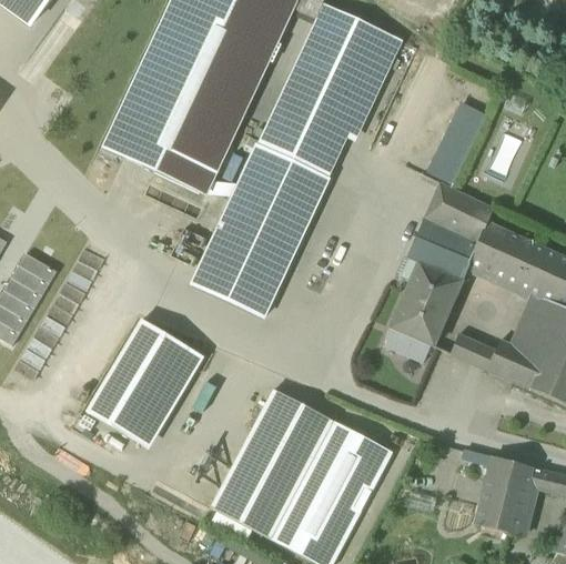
[(0,0),(0,2),(30,24),(48,0),(0,0)]
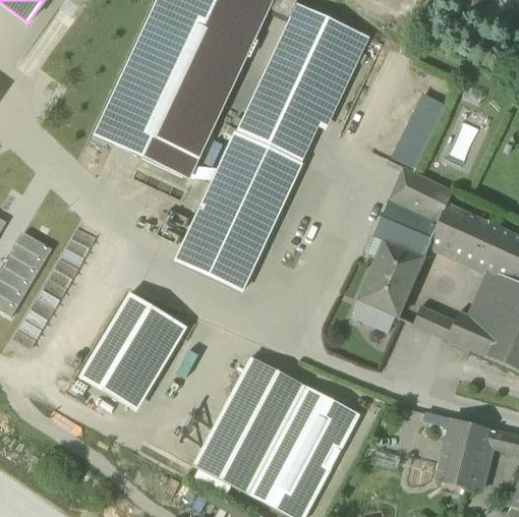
[(158,0),(96,134),(188,177),(271,0),(158,0)]
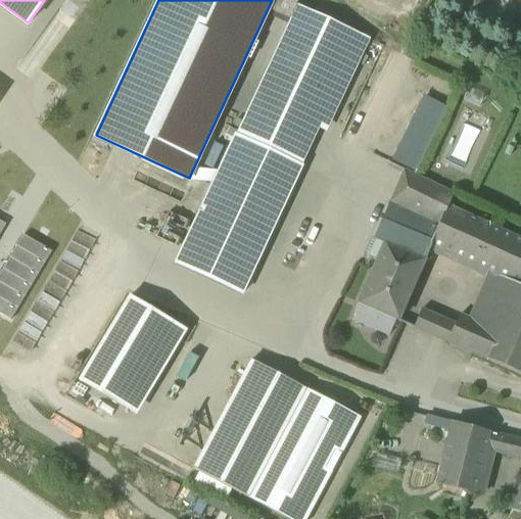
[(298,2),(238,132),(302,162),(363,33),(298,2)]
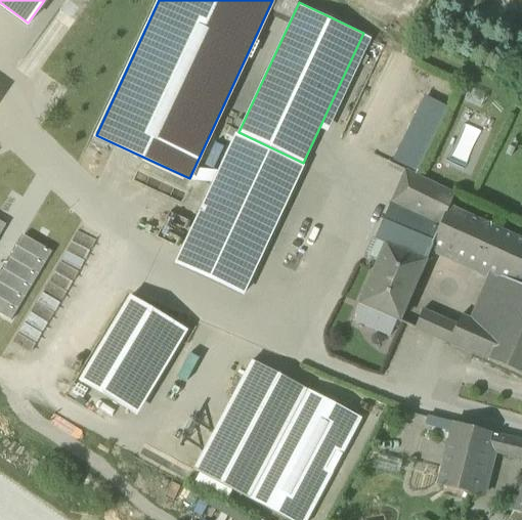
[(426,94),(395,159),(419,170),(449,105),(426,94)]
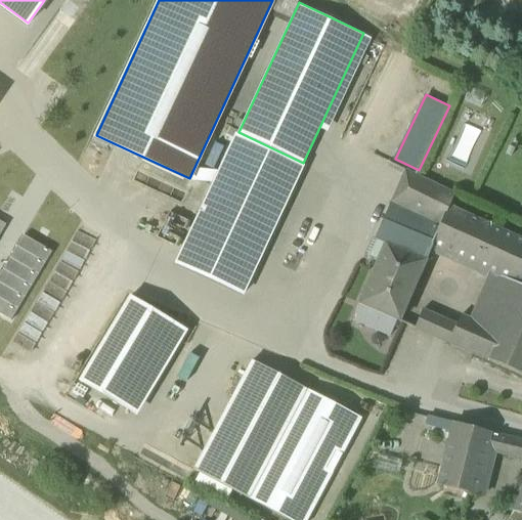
[(303,163),(238,132),(237,132),(177,262),(243,293),(303,163)]
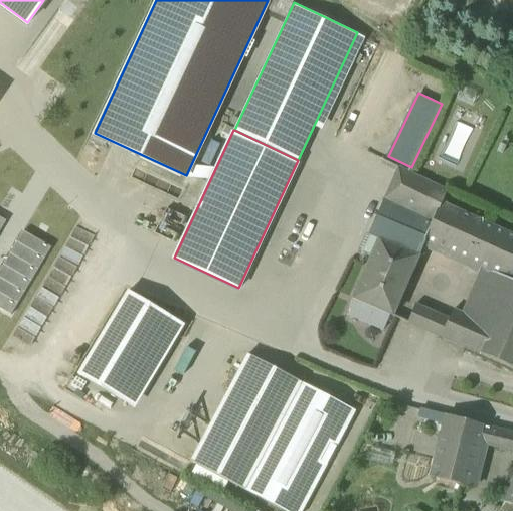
[(385,195),(434,216),(441,199),(442,200),(449,187),(399,164),(385,195)]
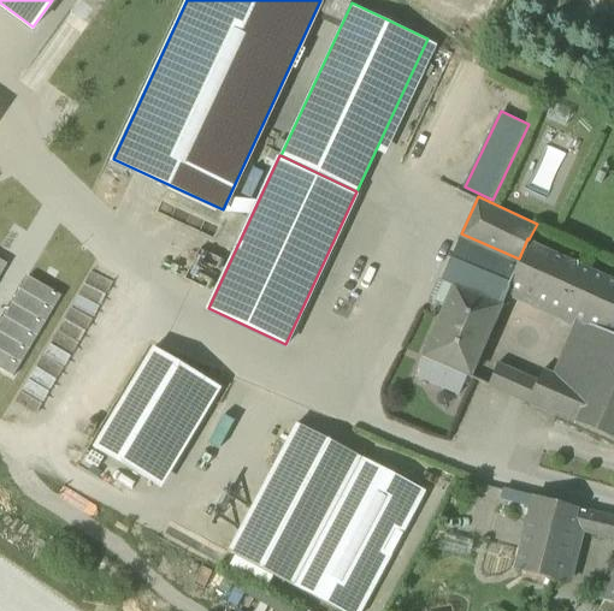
[(461,233),(442,278),(454,284),(455,283),(502,303),(509,285),(521,260),(519,259),(461,233)]
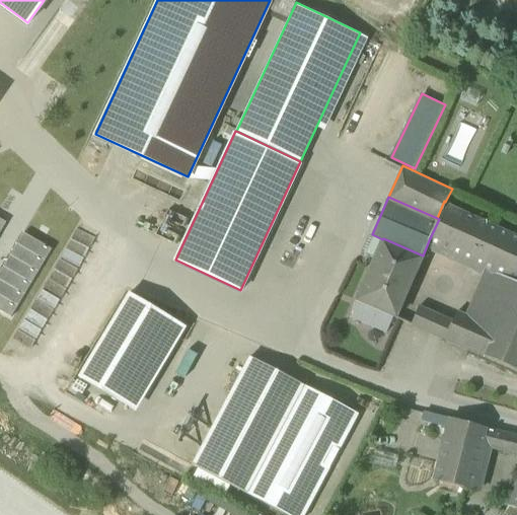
[(486,267),(516,281),(516,233),(445,202),(444,201),(437,218),(439,219),(429,240),(486,267)]
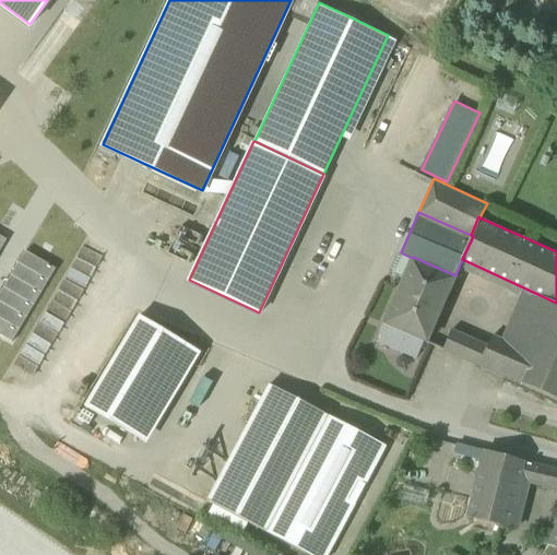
[(0,331),(13,340),(57,266),(26,248),(0,292),(0,331)]
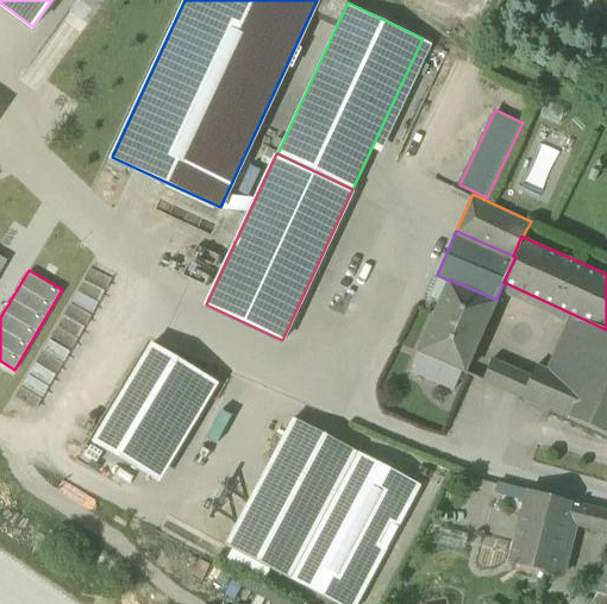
[(426,294),(440,300),(449,281),(437,275),(435,275),(426,294)]
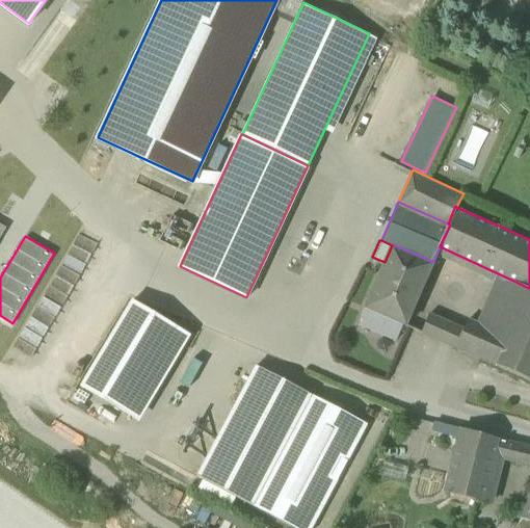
[(393,244),(392,245),(385,262),(366,306),(368,307),(404,322),(406,323),(433,262),(393,244)]
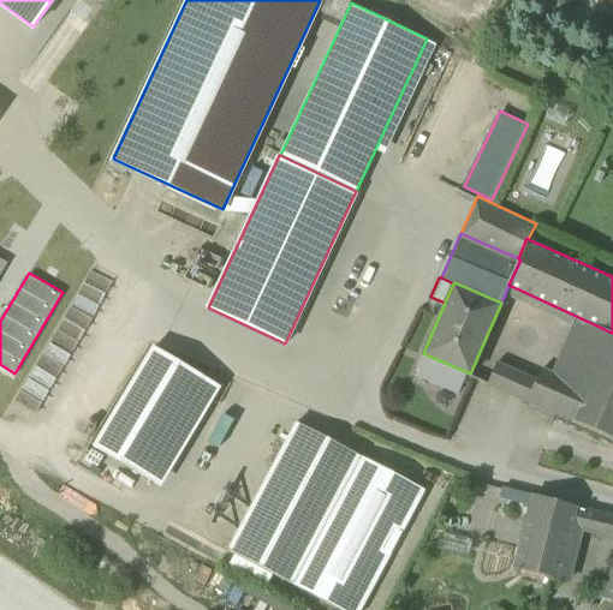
[(22,384),(48,399),(89,326),(63,311),(22,384)]
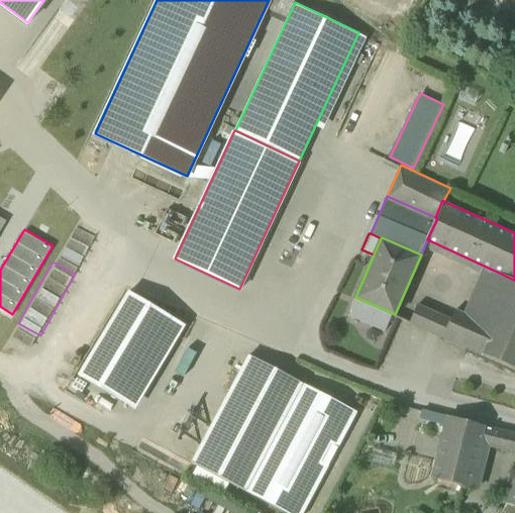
[(484,266),(465,311),(495,324),(514,282),(514,280),(484,266)]
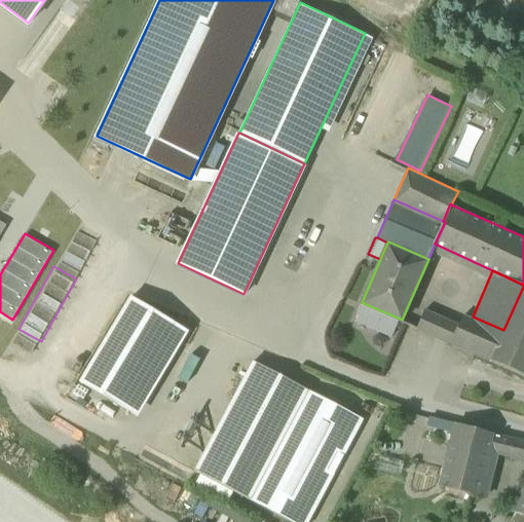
[(523,287),(503,330),(491,359),(523,373),(523,287)]
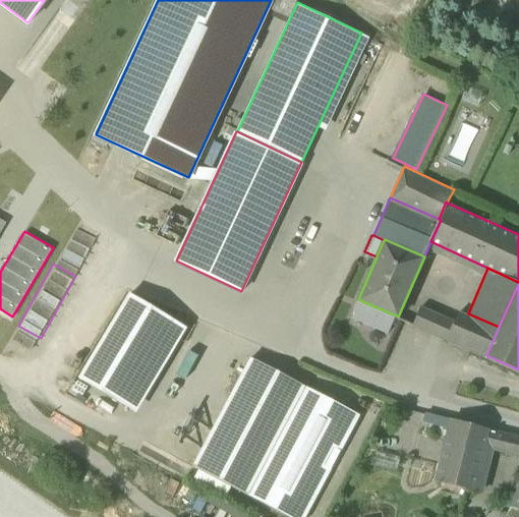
[(79,377),(122,402),(173,318),(130,292),(79,377)]
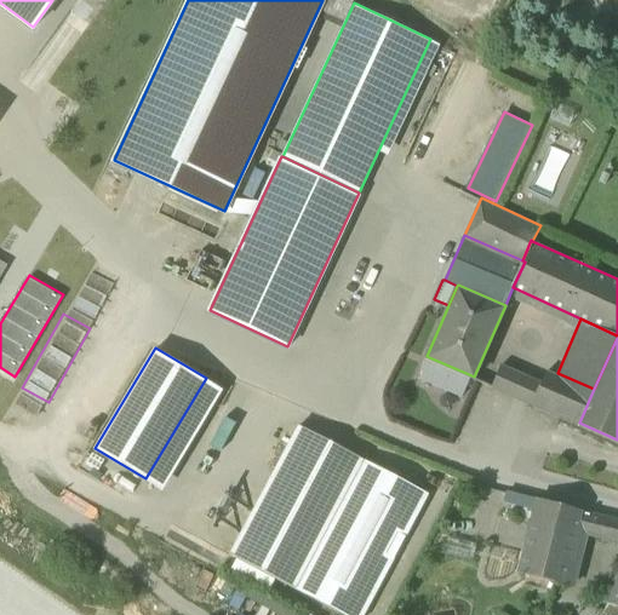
[(429,357),(421,375),(463,395),(471,375),(429,357)]
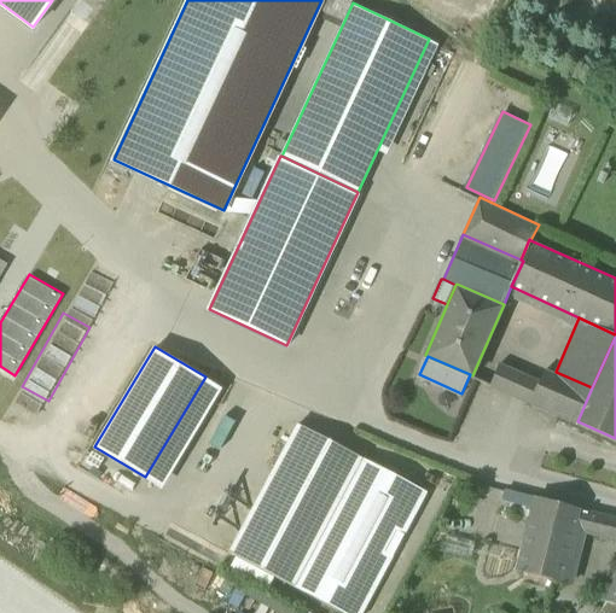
[(490,384),(509,391),(518,372),(499,363),(490,384)]
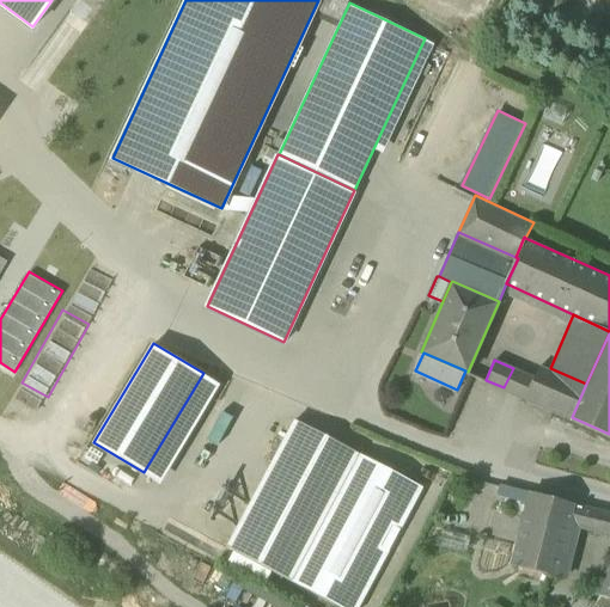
[(524,397),(572,417),(586,384),(550,368),(540,365),(534,378),(524,397)]
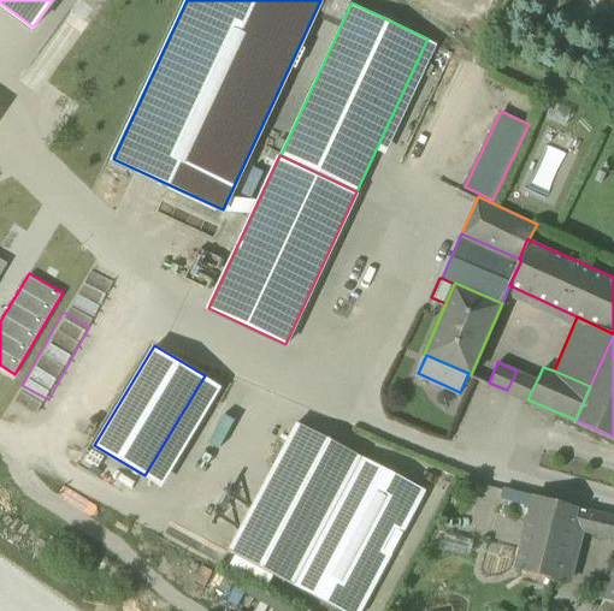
[(527,399),(537,380),(517,371),(507,390),(527,399)]
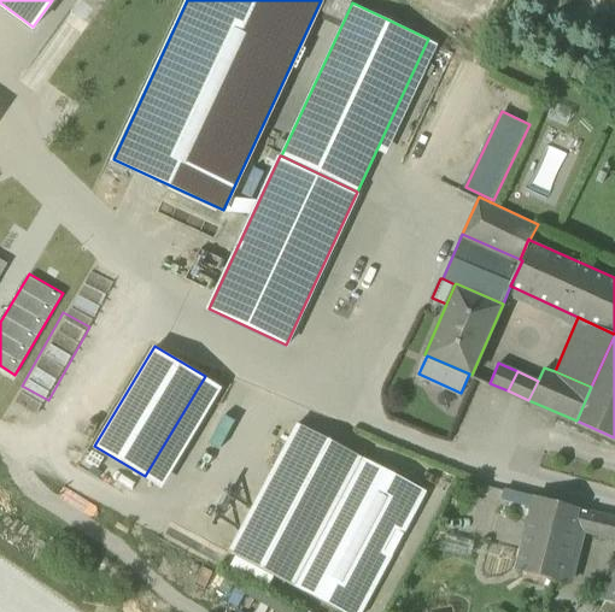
[(223,387),(205,376),(145,476),(162,487),(223,387)]
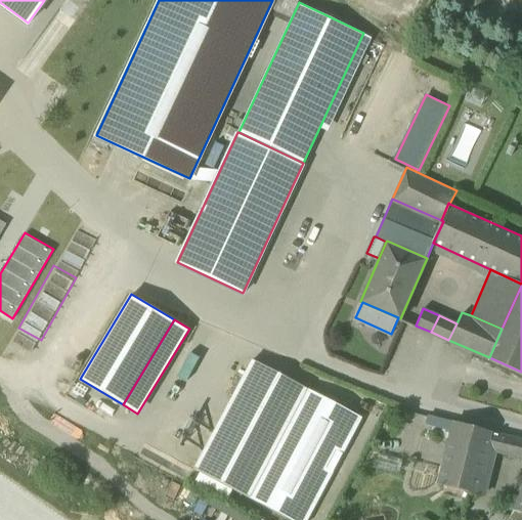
[(250,495),(307,387),(253,357),(194,467),(250,495)]
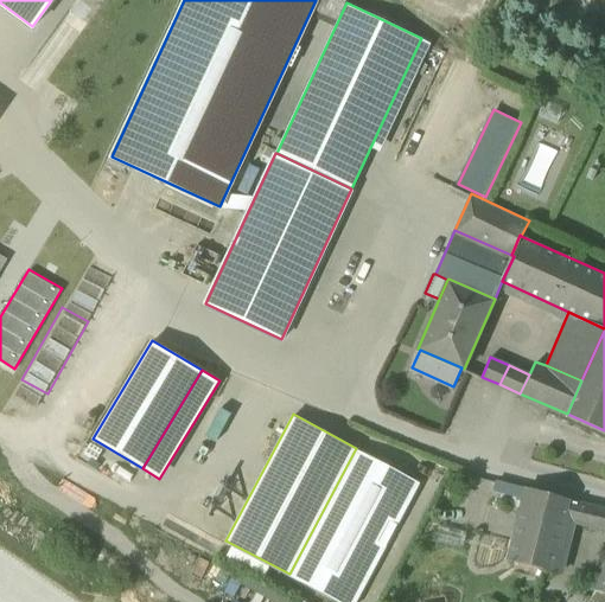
[(91,441),(86,450),(97,458),(103,448),(91,441)]
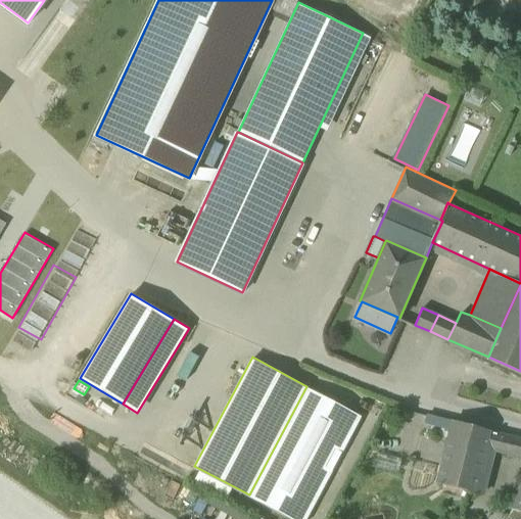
[(305,518),(362,415),(306,386),(249,494),(295,518),(305,518)]
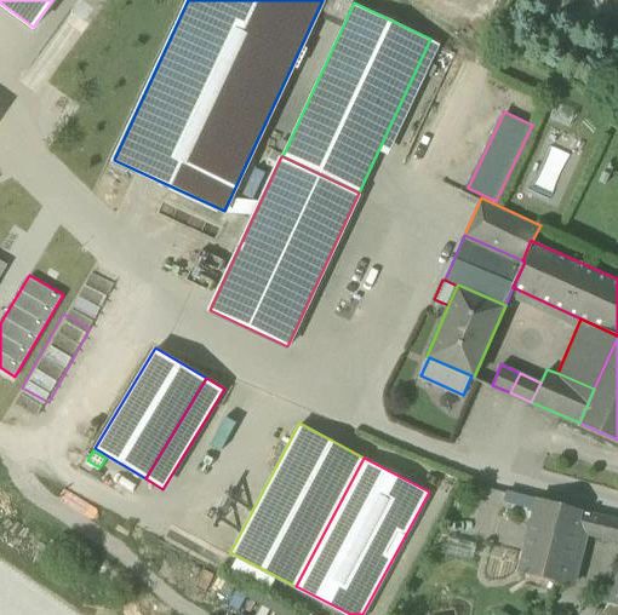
[(565,581),(579,526),(583,509),(538,498),(520,570),(565,581)]
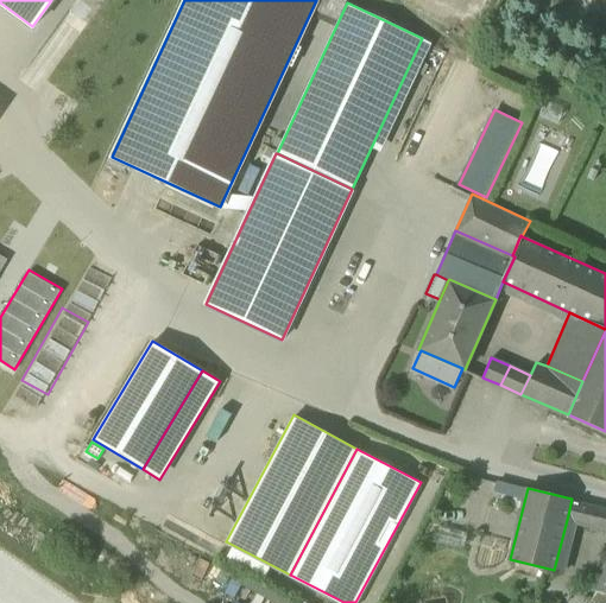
[(603,506),(572,499),(568,515),(598,524),(603,506)]
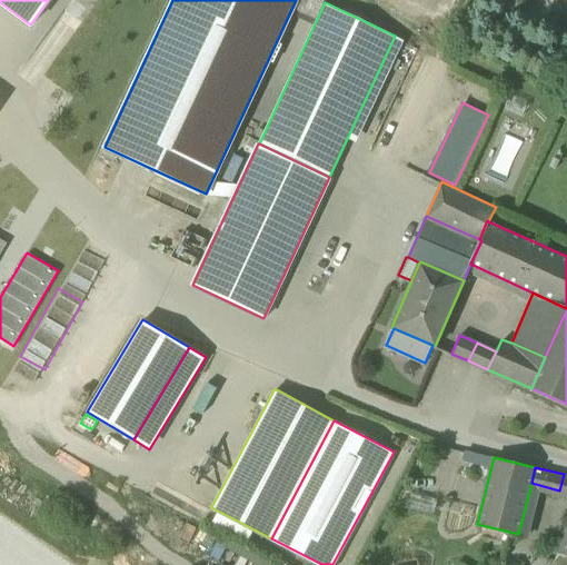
[(439,496),(411,489),(407,505),(435,512),(439,496)]
